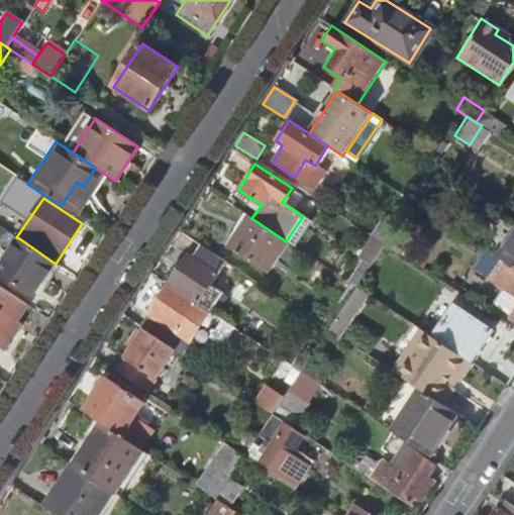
[(248,216),(227,247),(266,273),(286,241),(251,218),(248,216)]
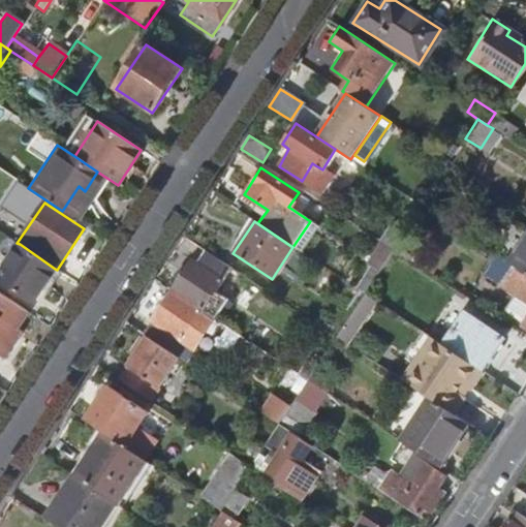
[(310,221),(292,247),(301,252),(318,227),(310,221)]
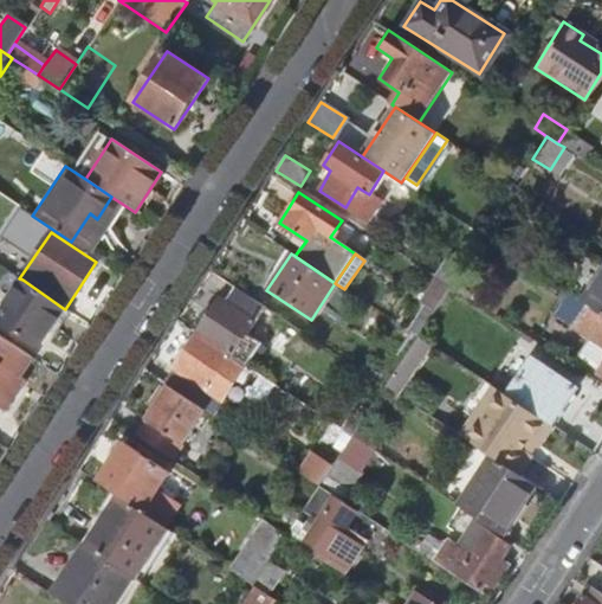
[(601,270),(582,302),(588,307),(601,315),(601,270)]
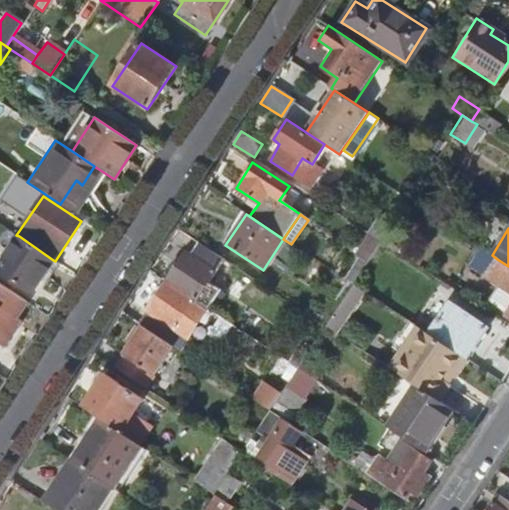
[(19,236),(0,264),(0,271),(31,292),(53,260),(19,236)]
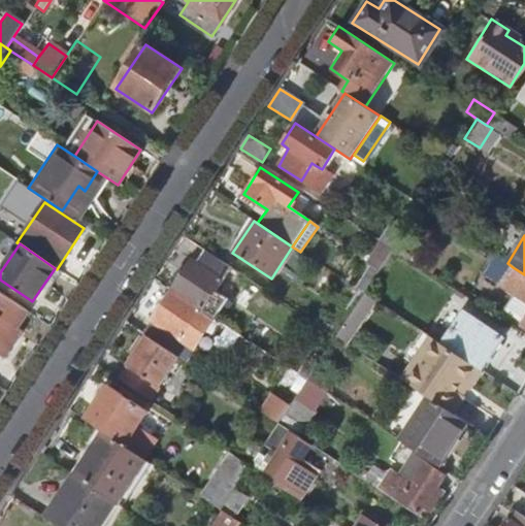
[(191,259),(169,289),(200,308),(230,266),(202,247),(193,261),(191,259)]
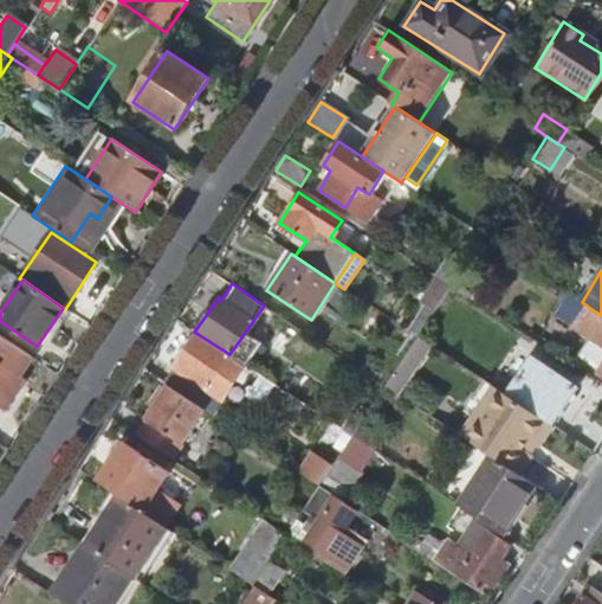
[(564,315),(576,322),(588,307),(582,302),(575,299),(564,315)]
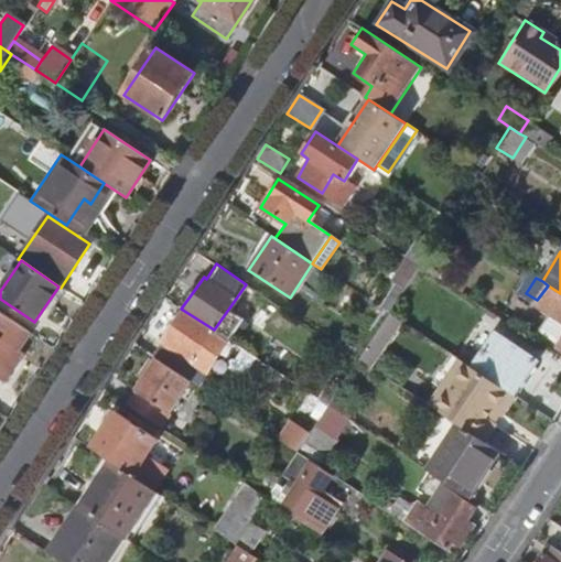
[(538,330),(538,331),(556,342),(553,345),(560,350),(560,293),(548,285),(537,300),(551,310),(548,315),(538,330)]
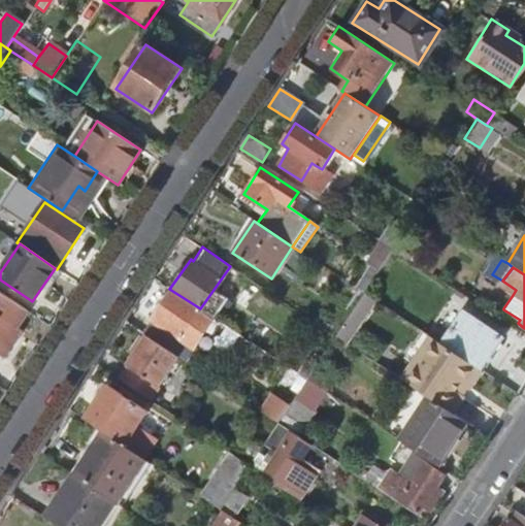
[(503,308),(513,295),(499,285),(490,299),(503,308)]
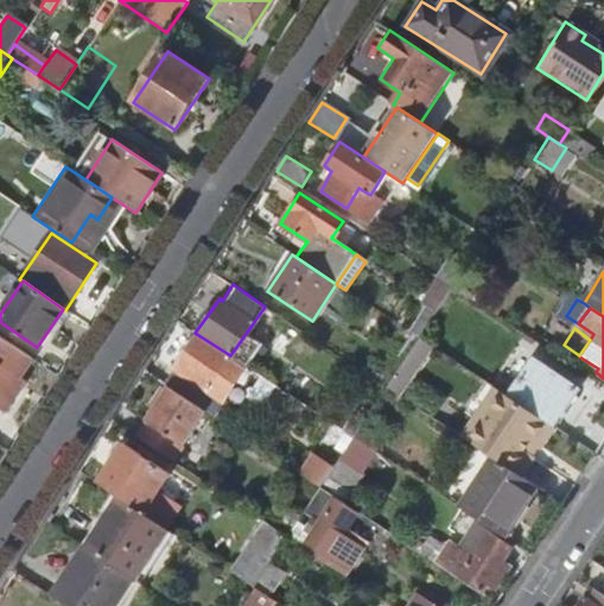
[(195,333),(161,383),(169,387),(204,411),(211,415),(220,402),(221,402),(245,365),(230,355),(195,333)]
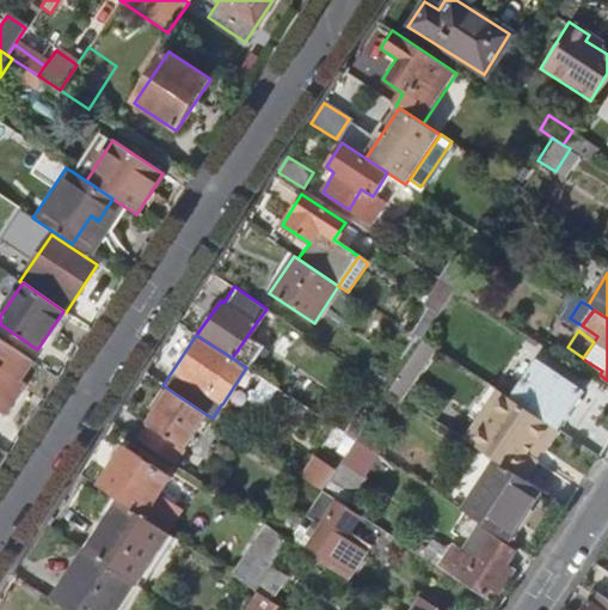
[(0,410),(1,412),(23,382),(17,378),(30,359),(0,340),(0,410)]
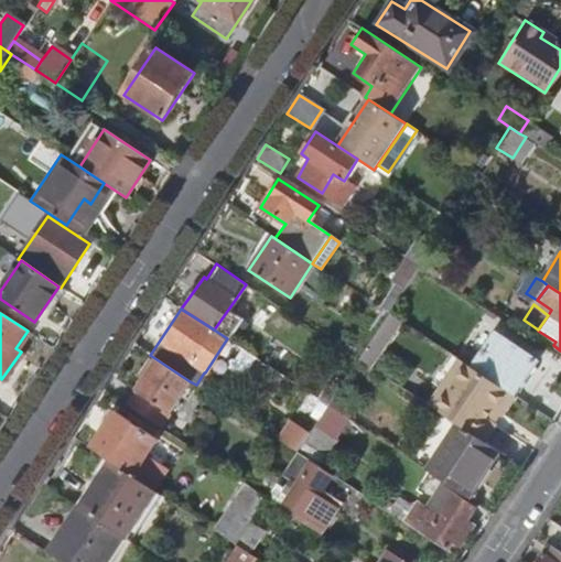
[(496,335),(473,369),(508,392),(515,397),(537,361),(496,335)]
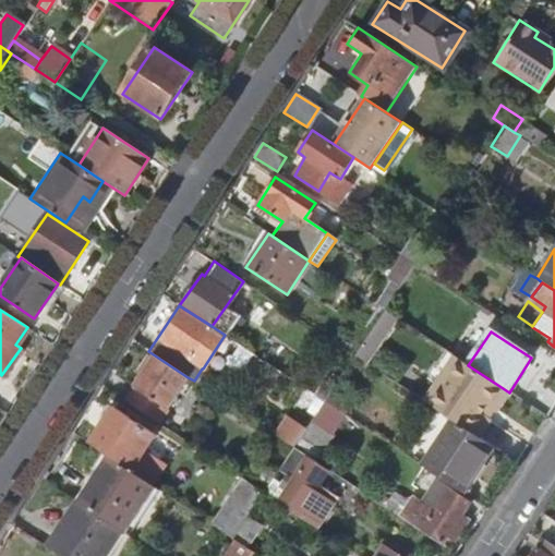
[(155,355),(124,401),(155,423),(188,377),(155,355)]
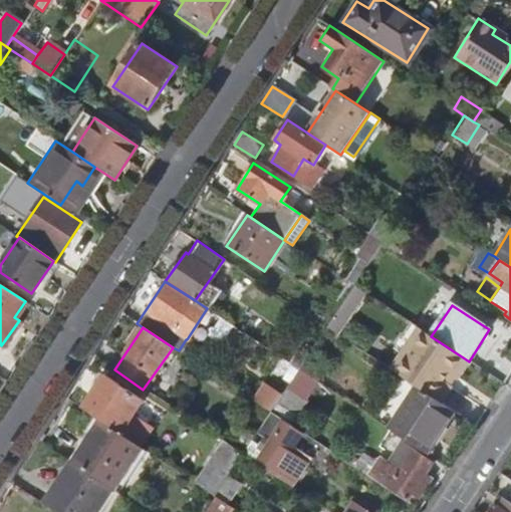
[(451,389),(469,361),(463,357),(431,336),(430,336),(424,332),(397,372),(412,382),(416,386),(435,399),(445,385),(451,389)]
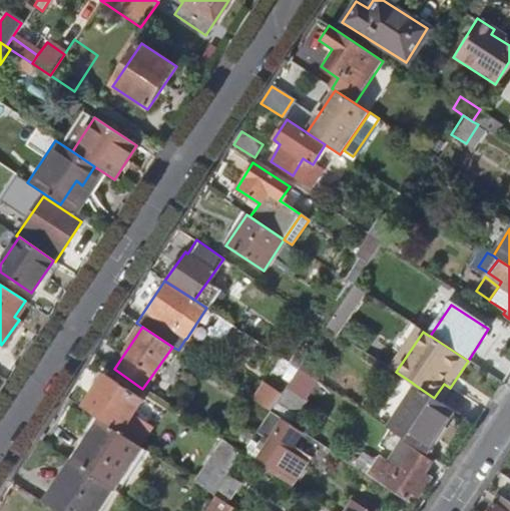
[(81,408),(92,415),(119,433),(141,401),(102,377),(81,408)]
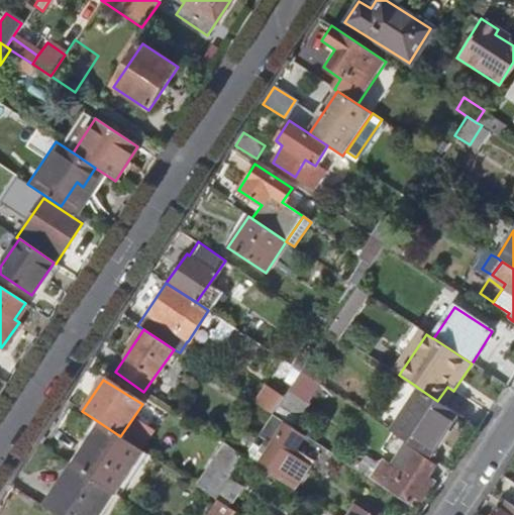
[(418,388),(390,430),(428,456),(457,414),(448,408),(437,401),(418,388)]
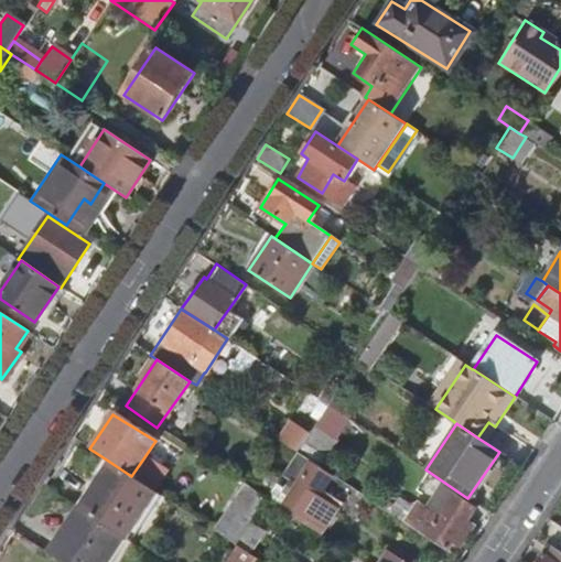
[(286,496),(280,506),(320,533),(338,507),(322,496),(335,476),(295,452),(281,475),(288,478),(279,492),(286,496)]
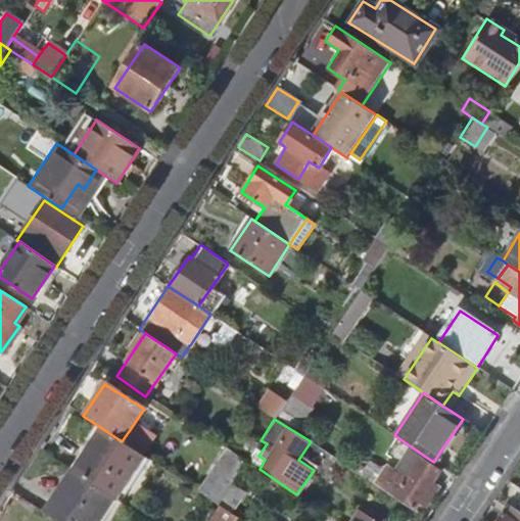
[(94,423),(65,466),(73,470),(105,491),(133,450),(122,441),(94,423)]
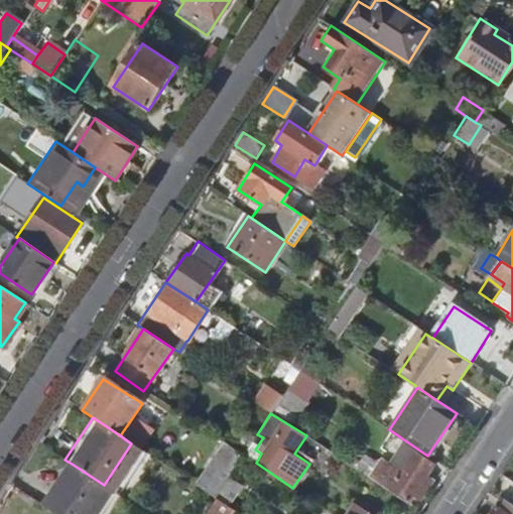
[(244,433),(233,448),(242,456),(253,439),(244,433)]
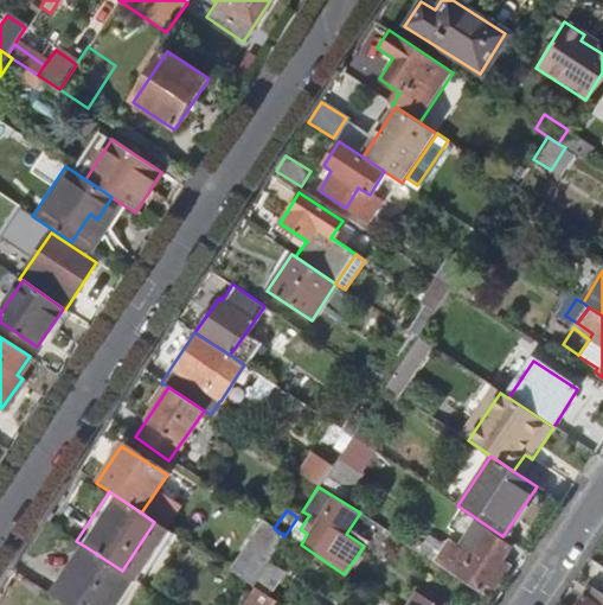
[(263,522),(229,571),(251,586),(267,564),(284,536),(274,528),(263,522)]
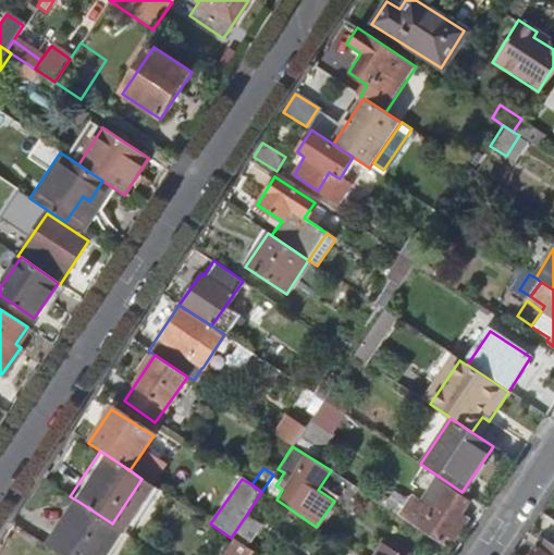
[(398,516),(445,546),(460,522),(456,518),(466,502),(447,489),(428,518),(406,504),(398,516)]
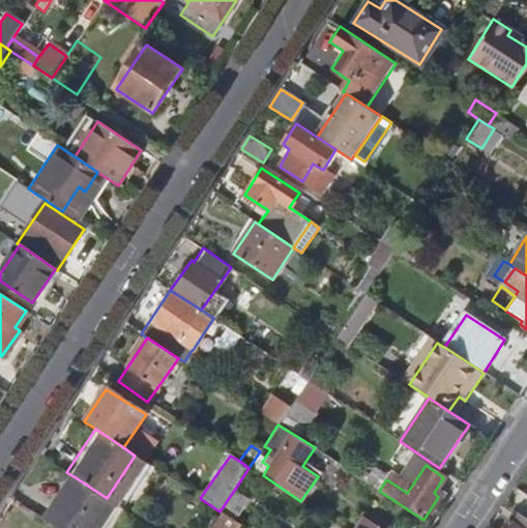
[(74,476),(44,520),(56,527),(95,527),(113,502),(107,498),(74,476)]
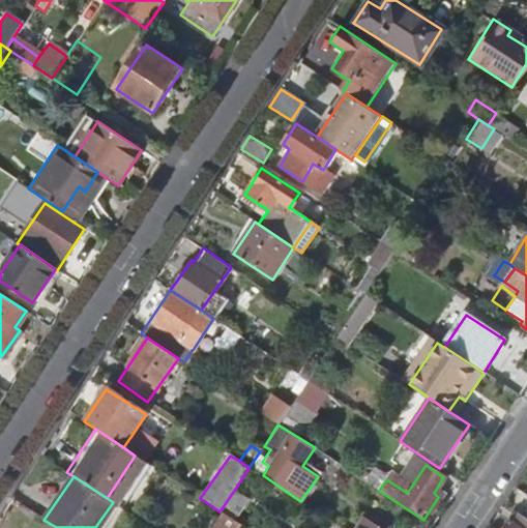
[(233,492),(220,511),(231,519),(244,499),(233,492)]
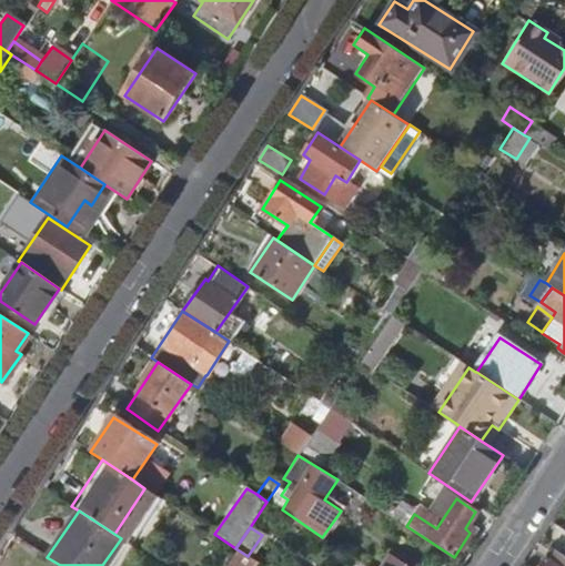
[(540,565),(564,565),(564,557),(557,553),(551,561),(546,557),(540,565)]
